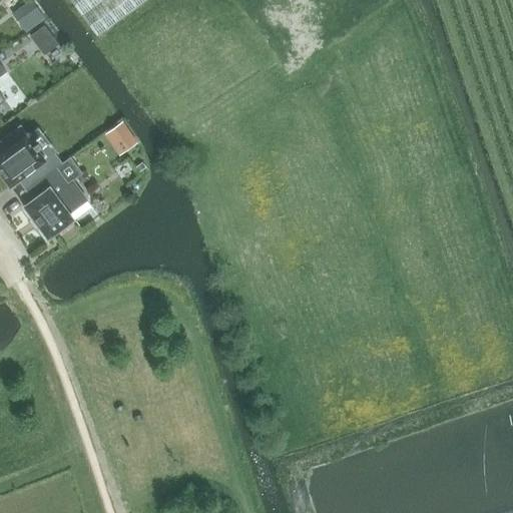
[(71,0),(99,37),(148,0),(71,0)]
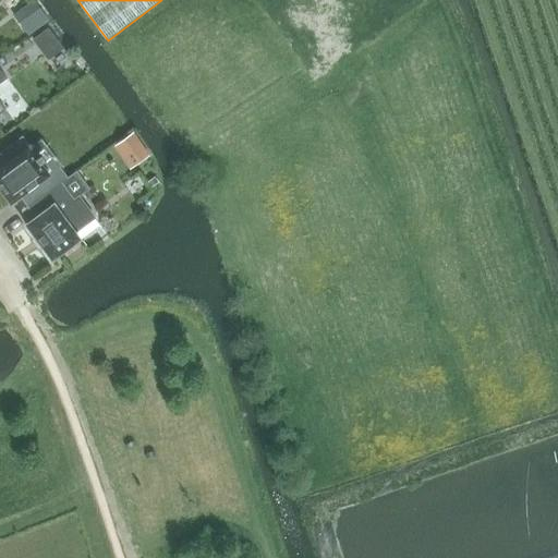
[(34,1),(23,9),(37,28),(49,21),(34,1)]
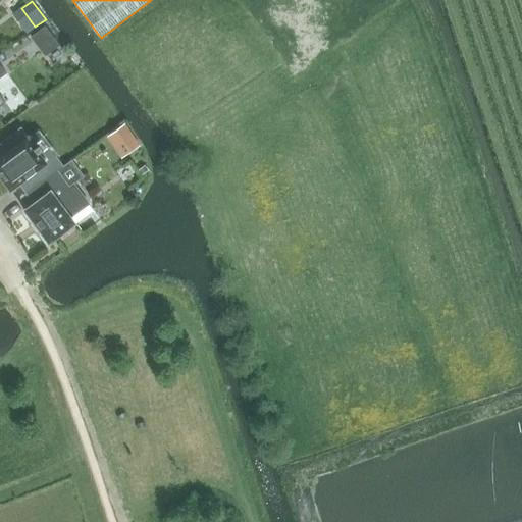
[(36,34),(32,37),(45,55),(52,50),(60,45),(46,25),(38,32),(37,33),(36,34)]
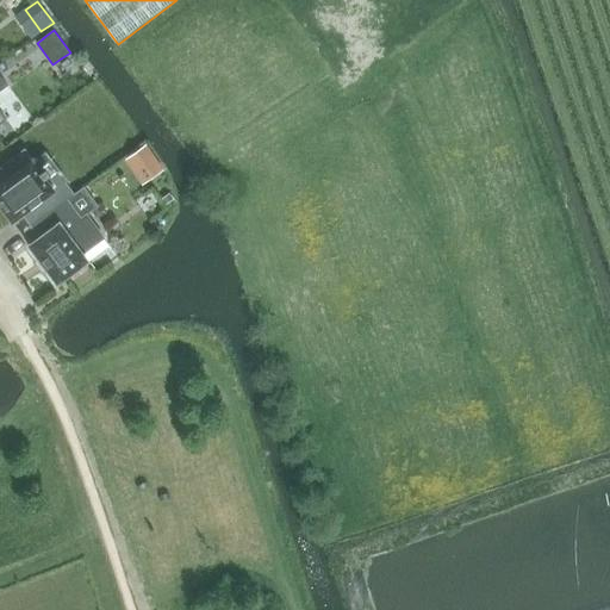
[(0,198),(14,216),(27,206),(37,218),(78,188),(66,173),(55,180),(26,144),(0,165),(0,198)]
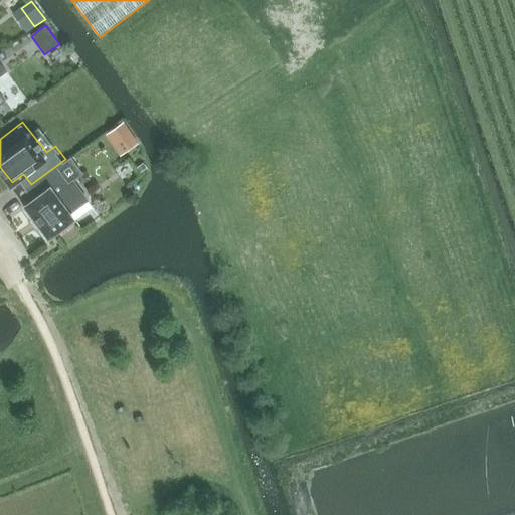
[(110,133),(106,135),(111,142),(114,139),(124,153),(129,150),(135,145),(137,144),(127,130),(123,123),(120,125),(114,129),(110,133)]
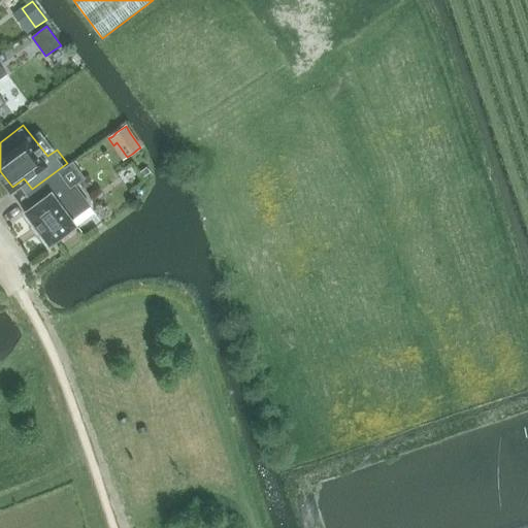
[(71,220),(89,206),(74,186),(69,190),(57,174),(28,196),(35,205),(25,213),(50,246),(76,226),(75,225),(71,220)]
